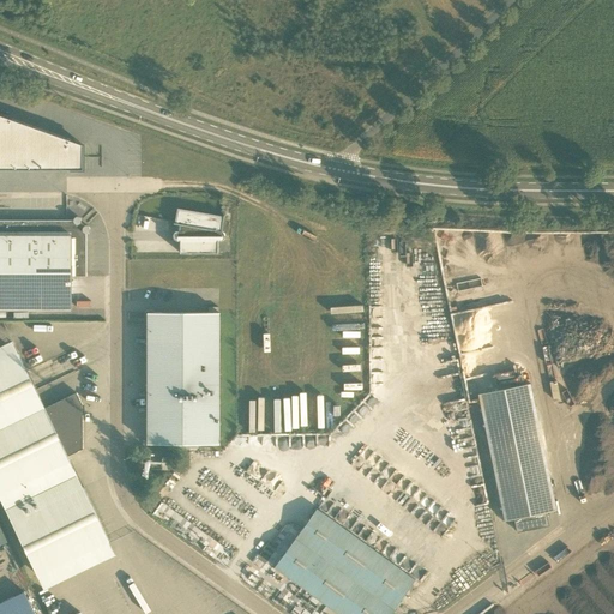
[(83,144),(0,114),(0,169),(83,169),(83,144)]
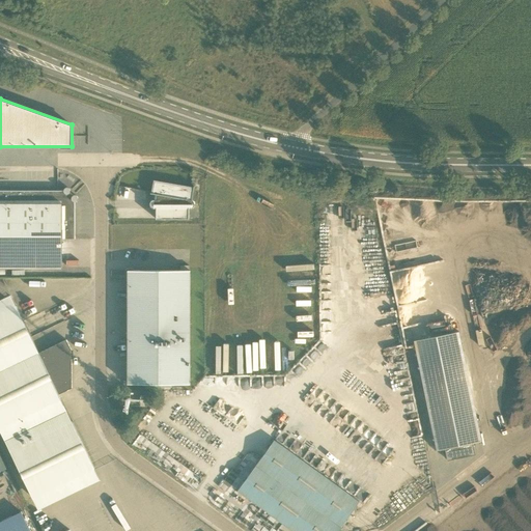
[(191,207),(192,207),(193,206),(194,205),(194,204),(194,202),(194,201),(193,200),(192,199),(193,188),(189,187),(154,182),(152,189),(151,194),(156,194),(155,200),(152,200),(151,201),(150,201),(150,203),(149,204),(150,205),(150,206),(151,207),(152,207),(154,208),(156,208),(156,219),(189,218),(189,207),(191,207)]
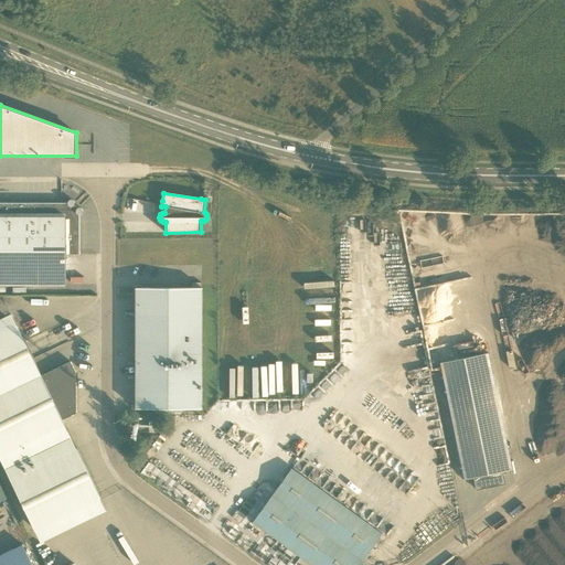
[(0,284),(66,284),(66,254),(80,254),(80,214),(82,214),(83,212),(83,210),(81,208),(78,208),(76,209),(74,205),(75,203),(74,201),(72,200),(70,200),(68,201),(67,203),(0,202),(0,284)]
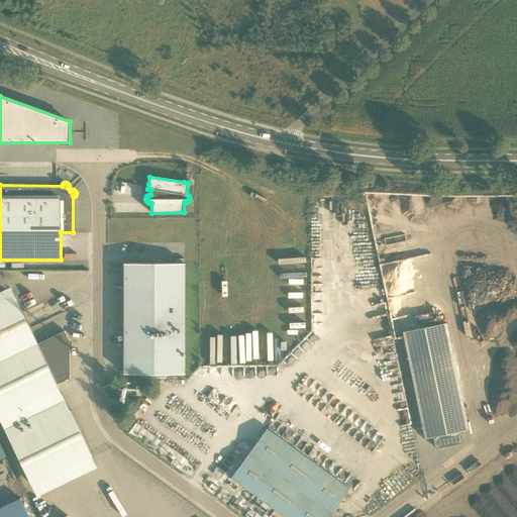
[(185,374),(185,343),(185,263),(128,263),(128,266),(124,269),(124,373),(185,374)]
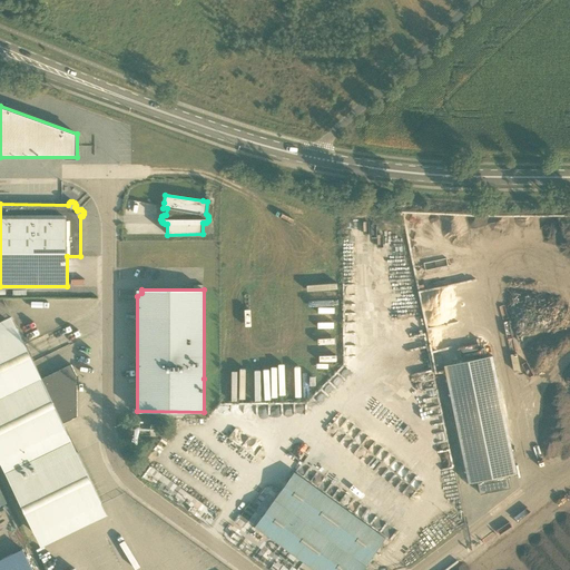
[(0,459),(36,534),(101,502),(64,423),(77,416),(77,384),(72,382),(71,379),(77,375),(71,364),(42,377),(41,375),(36,365),(17,325),(11,315),(0,320),(0,459)]
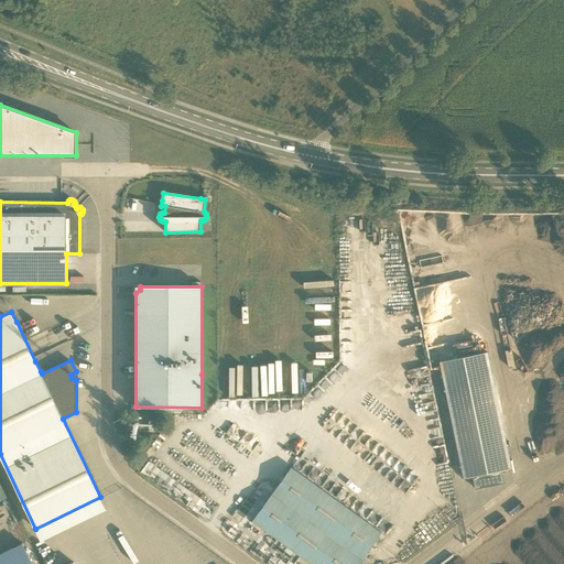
[(457,449),(506,440),(487,351),(440,361),(457,449)]
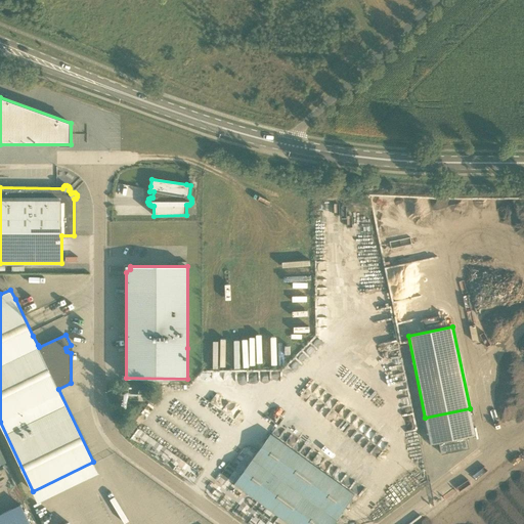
[(469,447),(467,436),(475,435),(470,408),(425,418),(431,444),(439,442),(441,453),(469,447)]
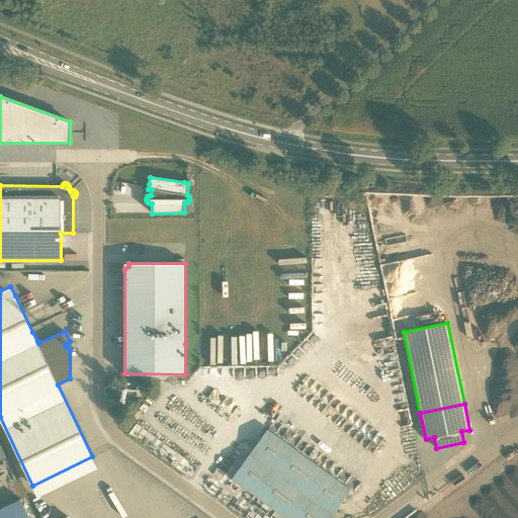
[(285,517),(329,517),(350,489),(266,429),(232,479),(285,517)]
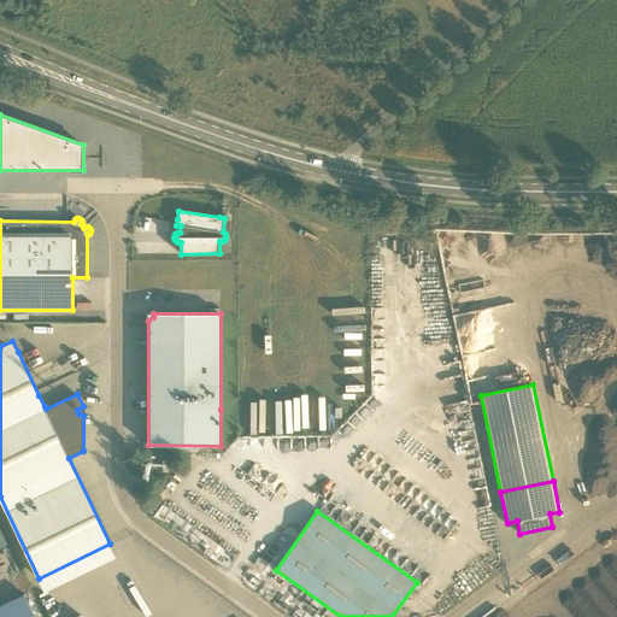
[(528,593),(541,585),(534,574),(521,582),(528,593)]
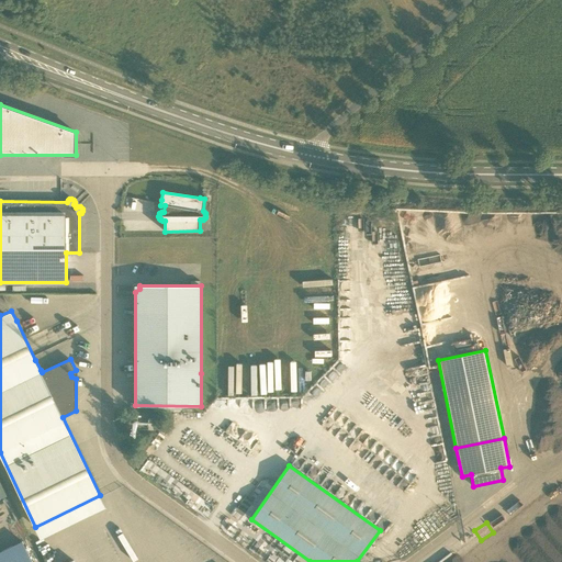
[(0,561),(32,561),(22,541),(0,551),(0,561)]
